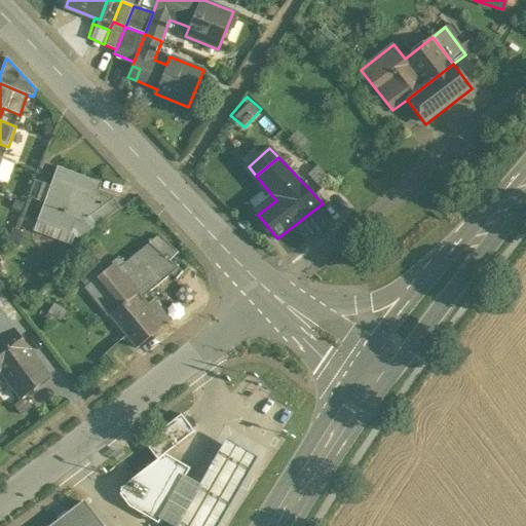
[(101,182),(58,166),(38,220),(71,232),(76,219),(81,221),(84,214),(88,216),(99,189),(101,182)]
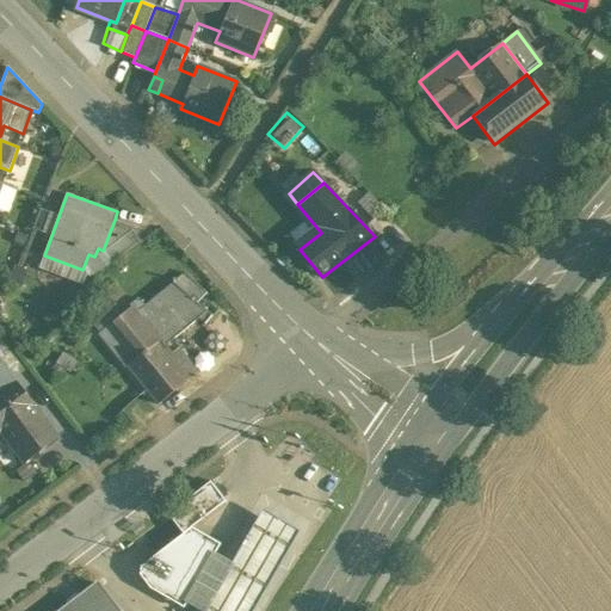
[(128,226),(115,220),(103,251),(112,263),(141,241),(128,226)]
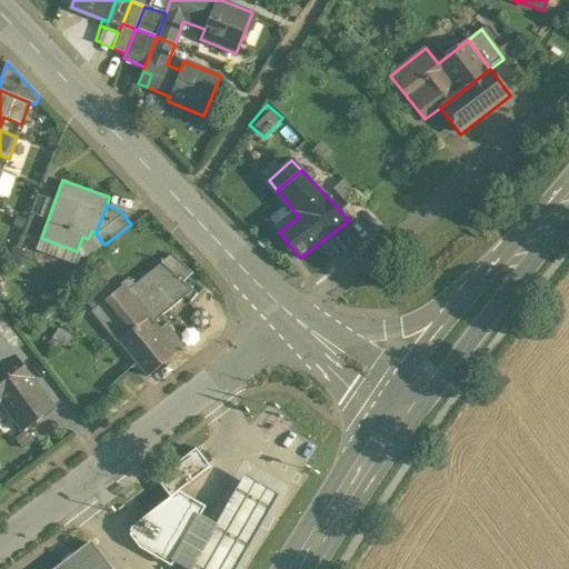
[(193,272),(172,255),(162,262),(185,282),(193,272)]
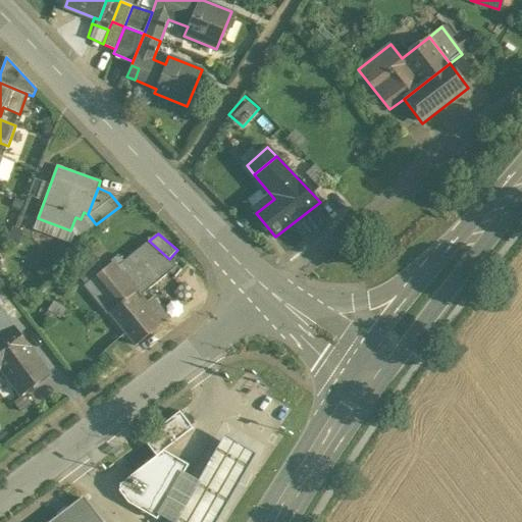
[(149,241),(124,261),(118,254),(111,260),(113,263),(113,262),(137,290),(142,295),(170,271),(176,266),(169,259),(149,241)]
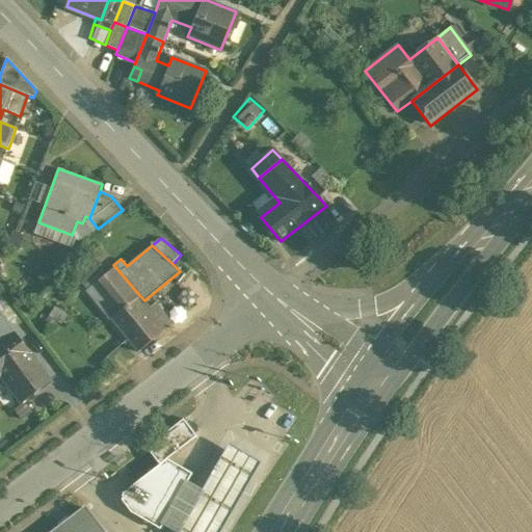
[(95,274),(102,269),(99,264),(81,282),(88,290),(100,281),(95,274)]
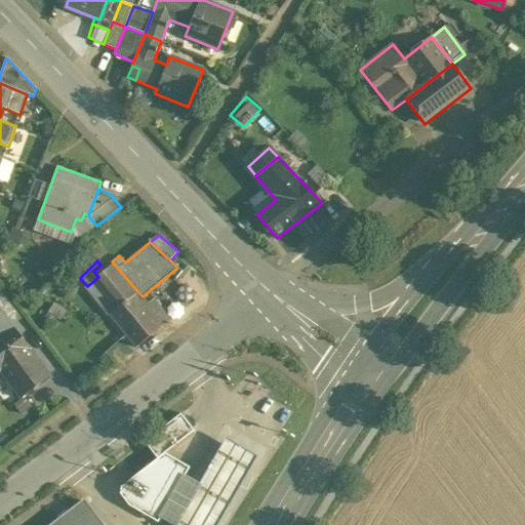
[(114,265),(106,271),(101,266),(93,271),(98,277),(87,286),(110,314),(137,291),(114,264),(114,265)]
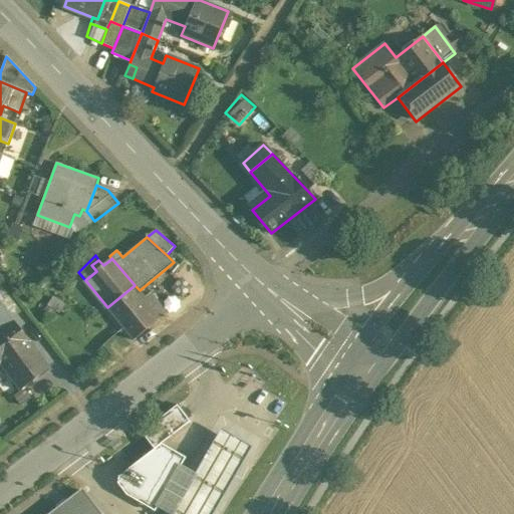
[(174,262),(168,267),(173,273),(179,266),(174,262)]
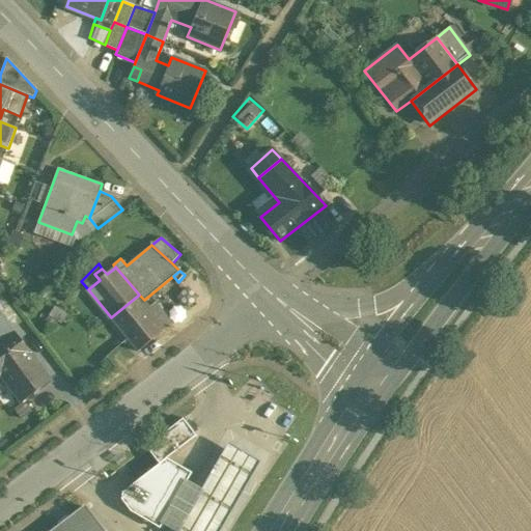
[(66,278),(57,287),(65,296),(75,287),(66,278)]
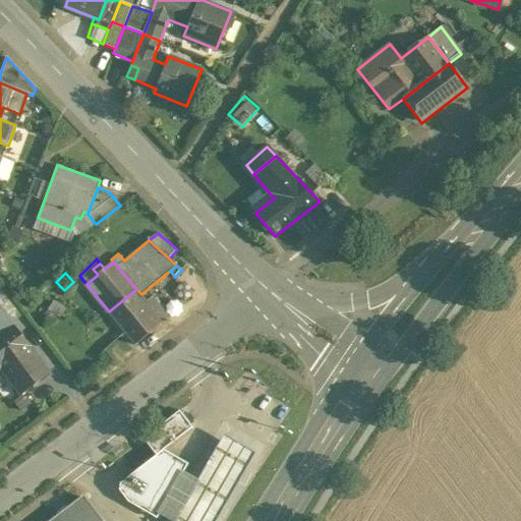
[(0,303),(13,323),(22,316),(0,286),(0,303)]
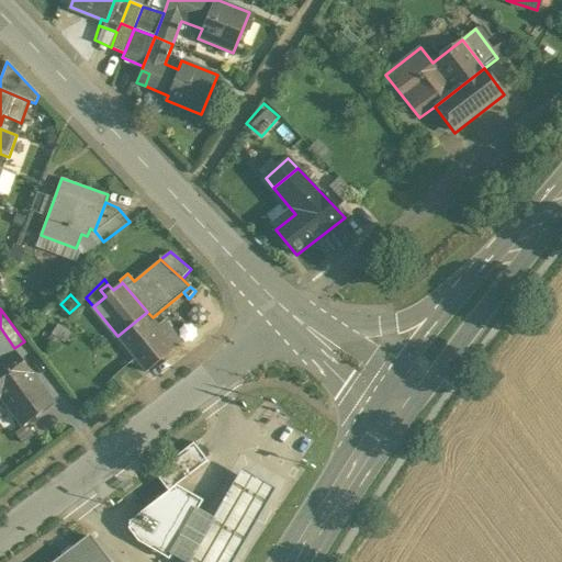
[(147,312),(117,336),(146,371),(173,350),(171,348),(181,340),(165,321),(159,325),(153,317),(147,312)]
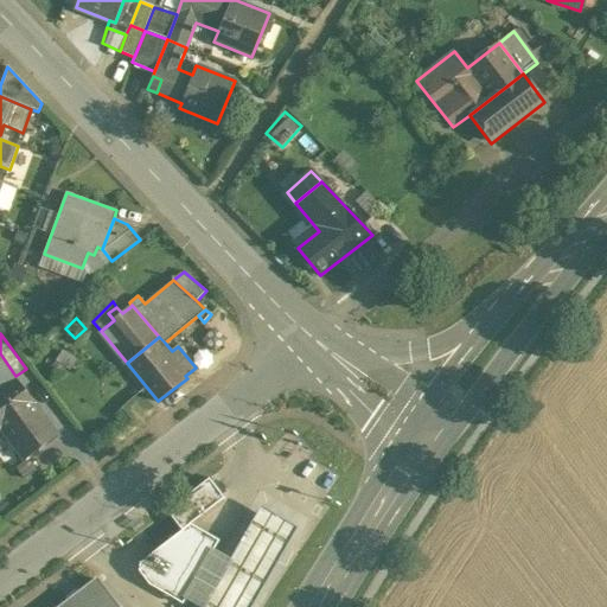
[(0,388),(12,379),(0,364),(0,388)]
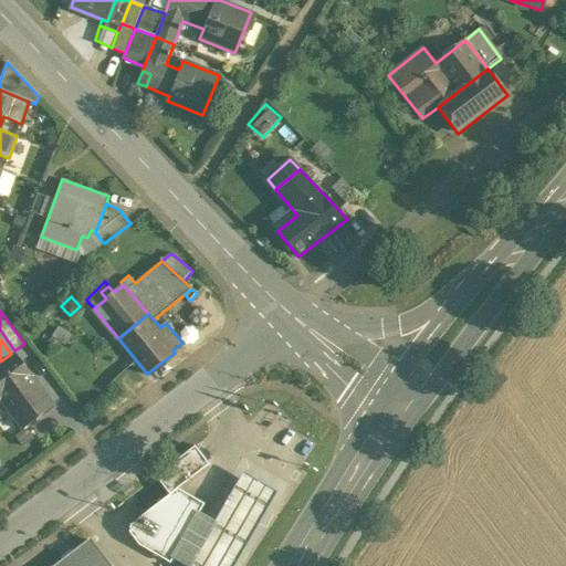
[(0,399),(2,402),(34,378),(14,350),(11,354),(0,362),(0,399)]
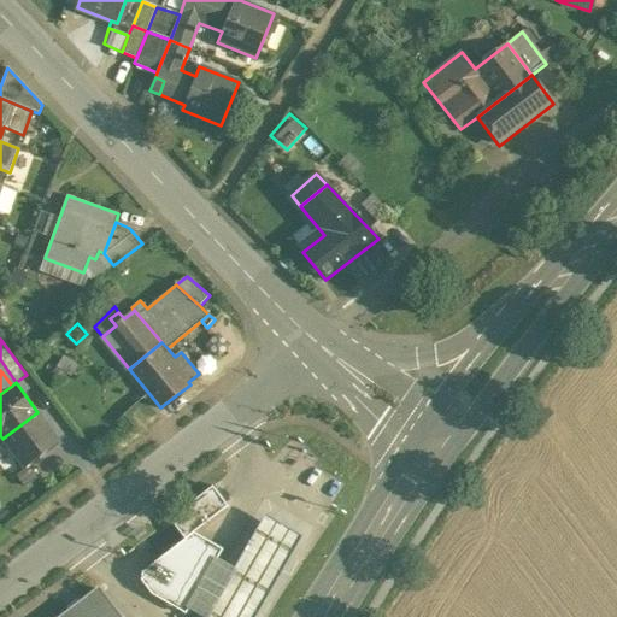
[(37,412),(3,439),(25,468),(42,453),(40,450),(57,436),(37,412)]
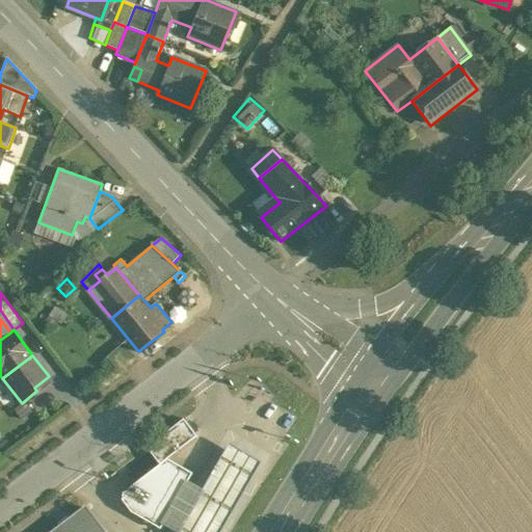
[(34,388),(36,391),(52,380),(49,376),(34,388)]
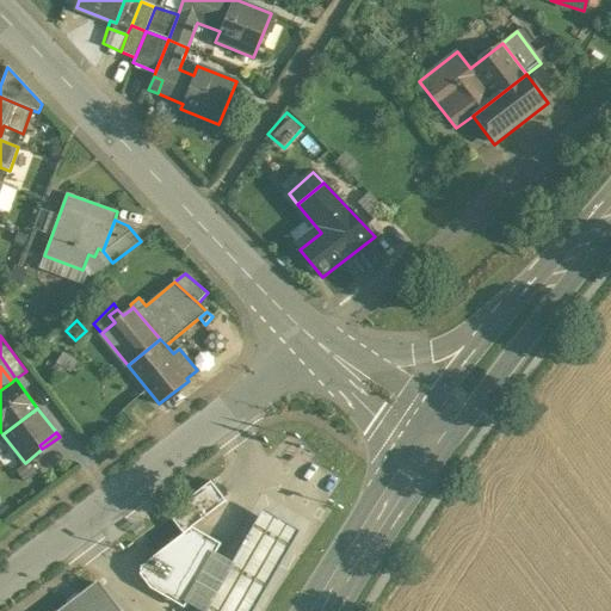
[(217,492),(210,483),(168,516),(176,524),(183,535),(191,529),(226,503),(217,492)]
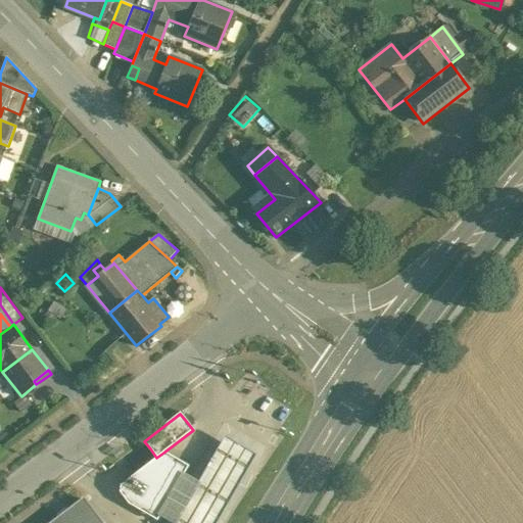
[(175,522),(217,522),(256,456),(240,446),(225,437),(198,482),(175,522)]
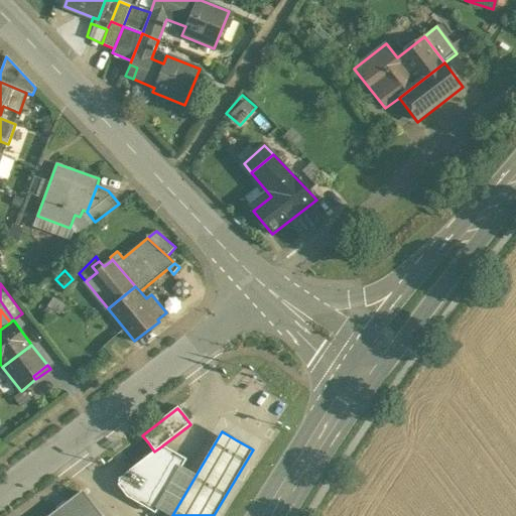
[(161,446),(154,452),(119,480),(118,487),(127,498),(155,514),(157,510),(181,469),(185,461),(161,446)]
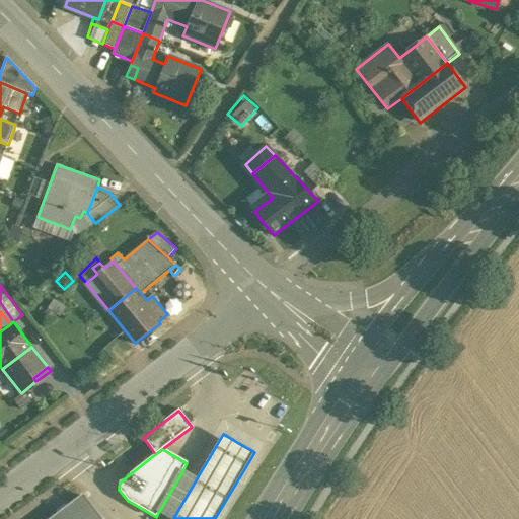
[(182,471),(158,513),(168,518),(173,518),(197,478),(182,471)]
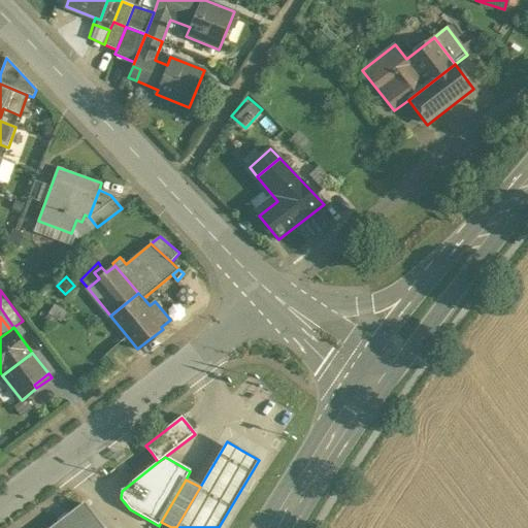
[(101,527),(85,504),(54,527),(101,527)]
